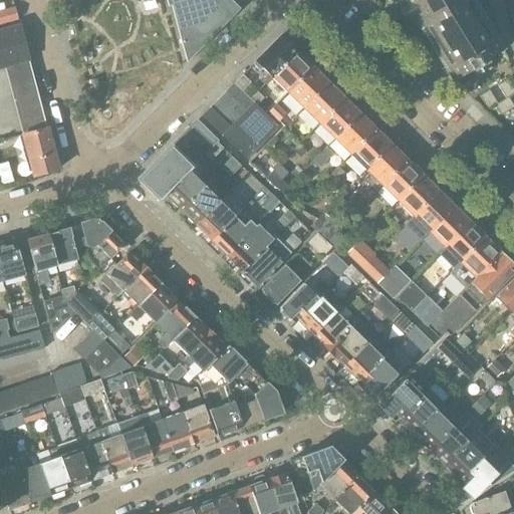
[(165,0),(167,6),(170,5),(185,60),(186,62),(239,9),(230,0),(165,0)]
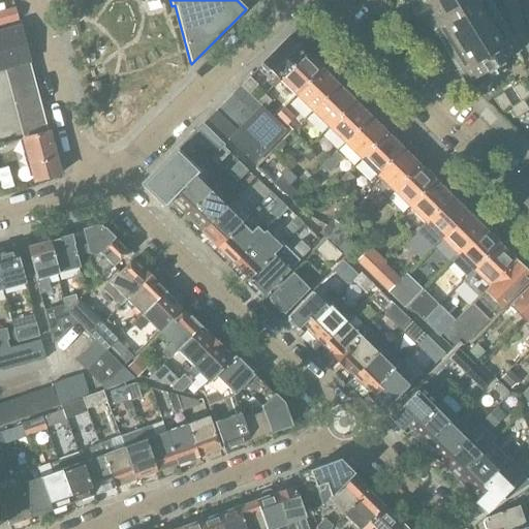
[(508,38),(510,37),(510,36),(508,37),(506,34),(508,33),(507,32),(505,33),(503,30),(505,29),(504,28),(502,29),(501,26),(503,25),(502,24),(500,25),(498,22),(500,21),(500,20),(498,21),(496,18),(498,16),(496,14),(495,16),(493,12),(495,11),(494,10),(492,11),(491,8),(492,7),(492,6),(490,7),(488,4),(490,3),(489,2),(487,3),(485,0),(413,0),(407,4),(419,25),(429,20),(435,29),(433,30),(434,31),(436,30),(437,33),(435,34),(436,35),(438,34),(439,37),(438,38),(438,39),(440,38),(442,41),(440,42),(441,44),(443,43),(444,45),(443,47),(444,49),(445,48),(447,51),(446,52),(446,53),(448,52),(450,55),(448,56),(449,57),(452,56),(453,59),(450,59),(452,61),(454,60),(456,63),(454,64),(455,65),(456,64),(458,67),(457,68),(457,69),(459,68),(465,80),(463,81),(464,82),(484,70),(490,82),(505,72),(499,61),(518,50),(518,49),(516,50),(508,38)]
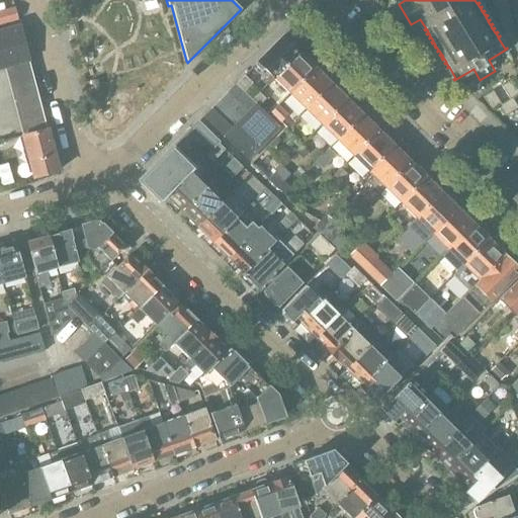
[(8,22),(17,20),(14,8),(5,11),(8,22)]
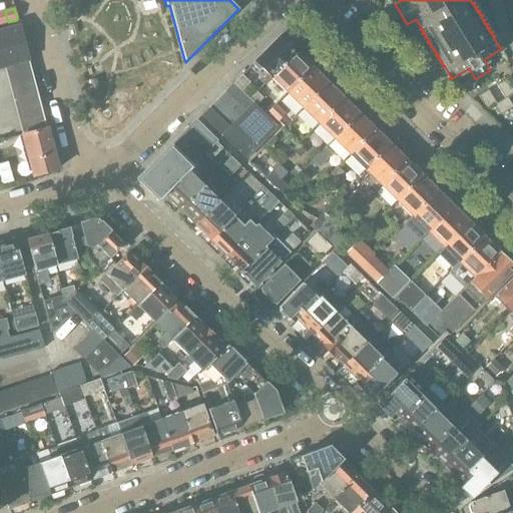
[(5,11),(0,12),(0,24),(8,22),(5,11)]
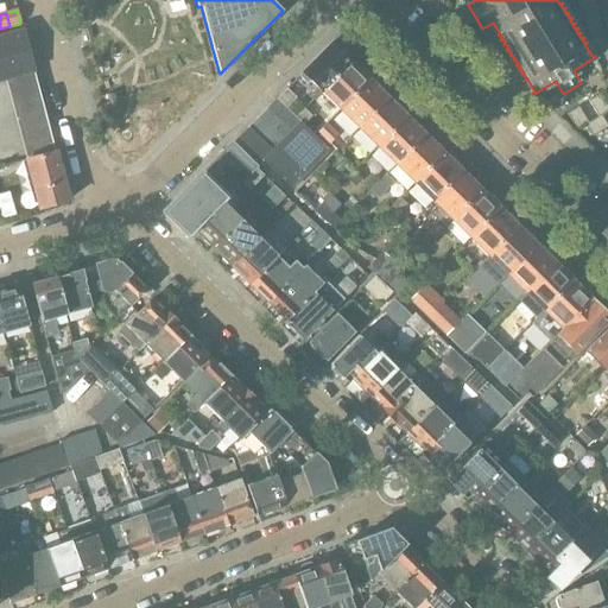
[(0,78),(5,77),(31,71),(33,70),(23,30),(0,36),(0,78)]
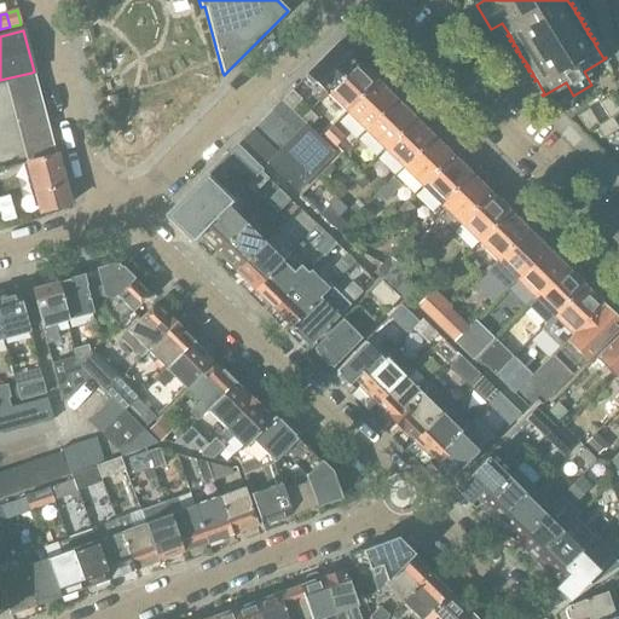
[(357,63),(357,62),(354,61),(356,57),(350,52),(346,52),(336,42),(304,76),(312,85),(316,81),(327,92),(357,63)]
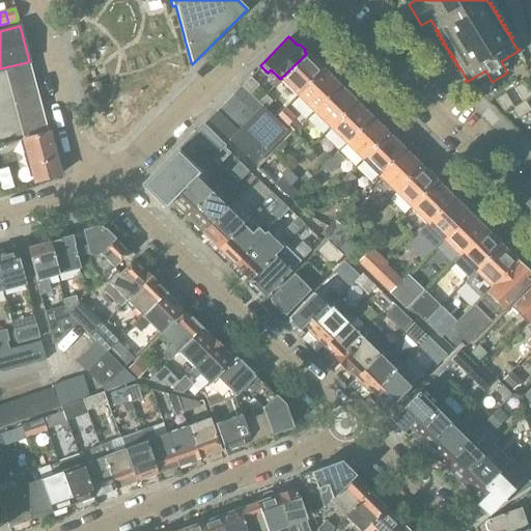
[(306,54),(280,79),(296,94),(322,70),(320,68),(320,65),(315,60),(312,60),(306,54)]
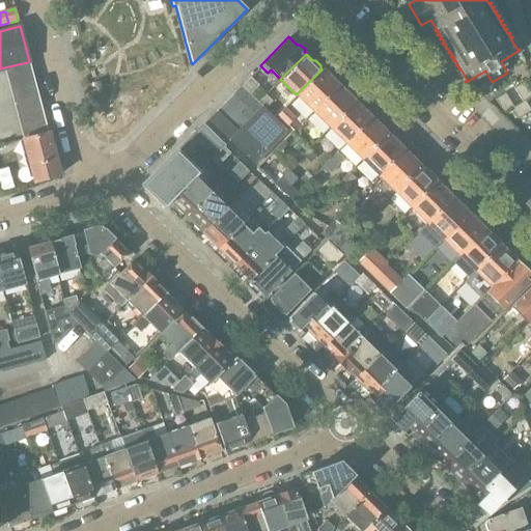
[(7,80),(30,74),(27,62),(4,67),(7,80)]
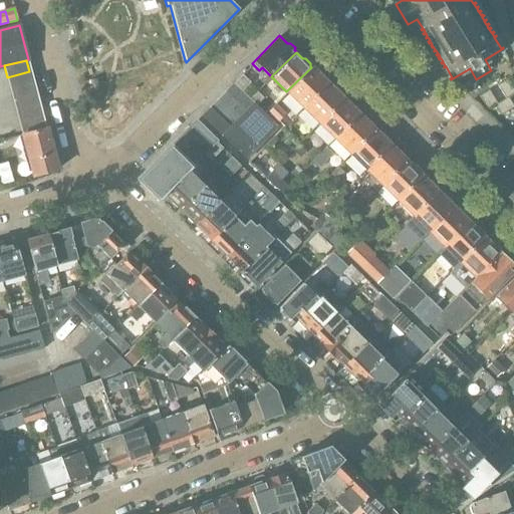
[(311,67),(286,91),(302,107),(326,83),(325,82),(325,78),(321,74),(317,74),(311,67)]
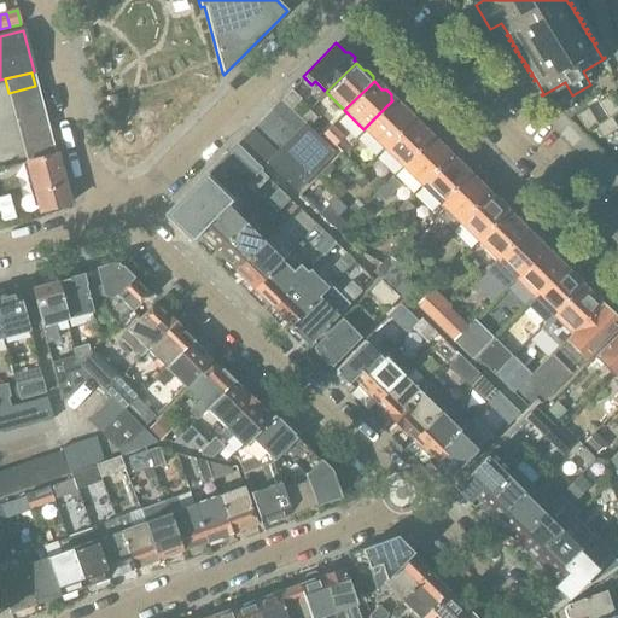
[(39,100),(35,86),(9,93),(12,106),(39,100)]
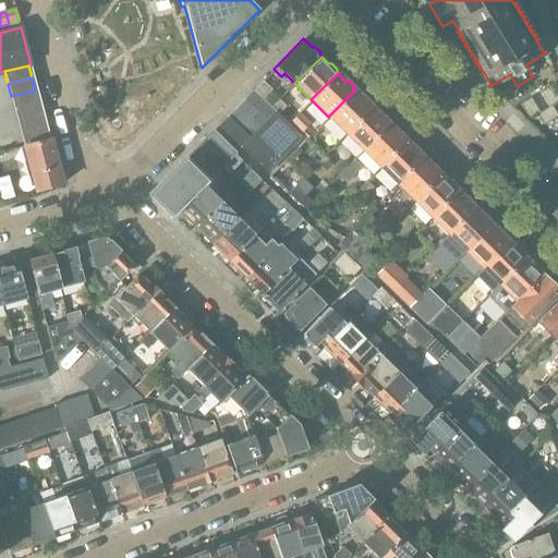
[(262,82),(253,91),(261,98),(269,89),(262,82)]
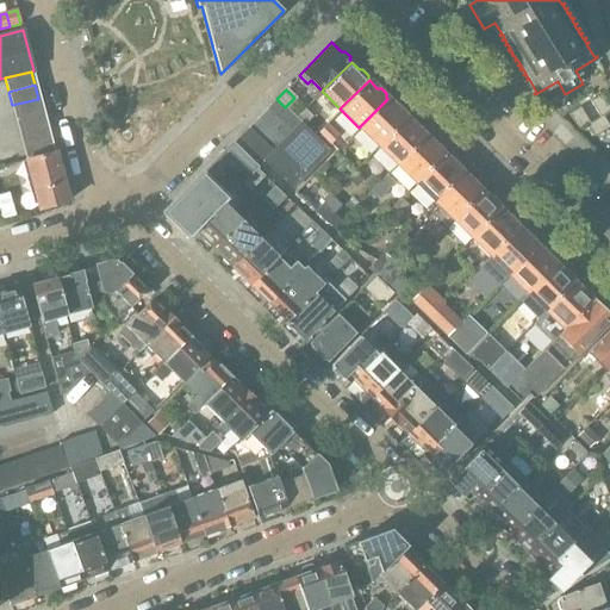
[(590,101),(595,109),(607,101),(602,93),(590,101)]
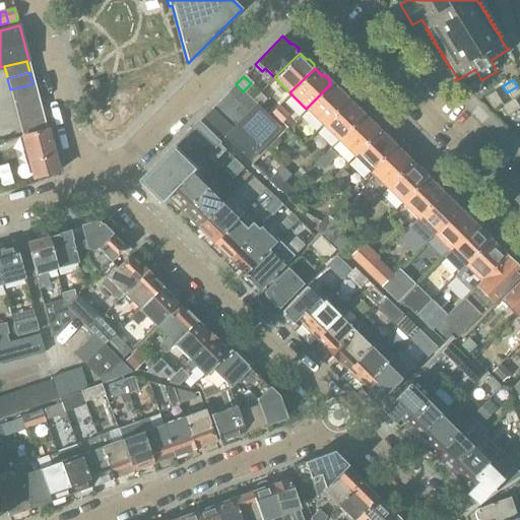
[(33,84),(10,89),(13,102),(36,95),(33,84)]
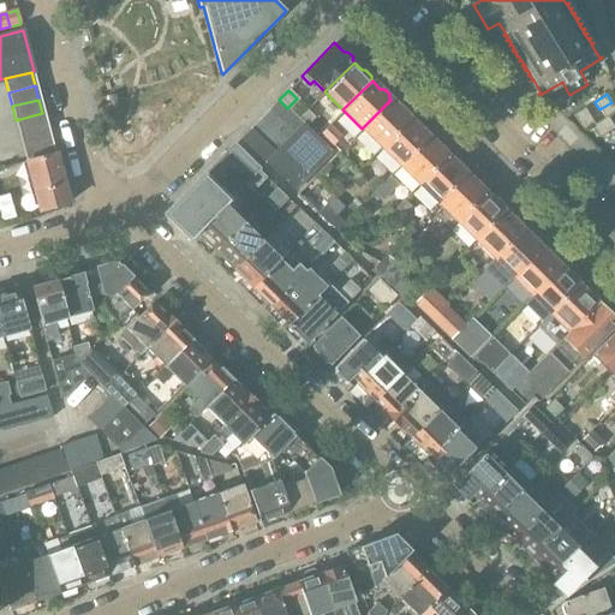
[(287,108),(279,100),(267,111),(293,136),(304,125),(298,119),(287,108)]
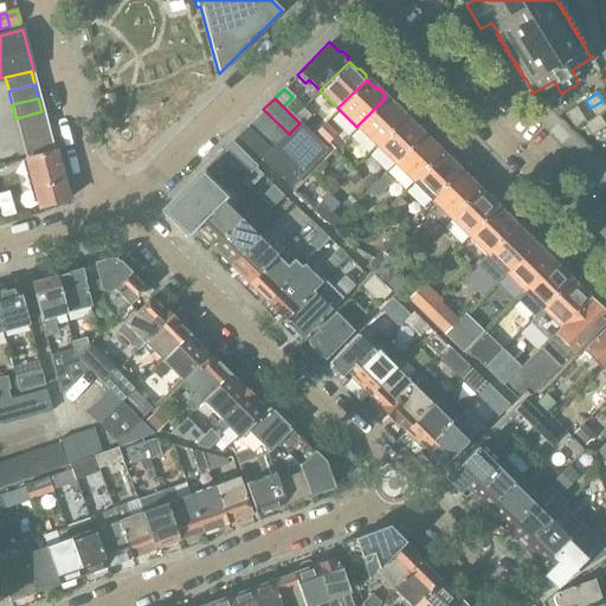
[(385,98),(356,127),(375,146),(404,117),(403,115),(403,111),(397,105),(393,105),(385,98)]
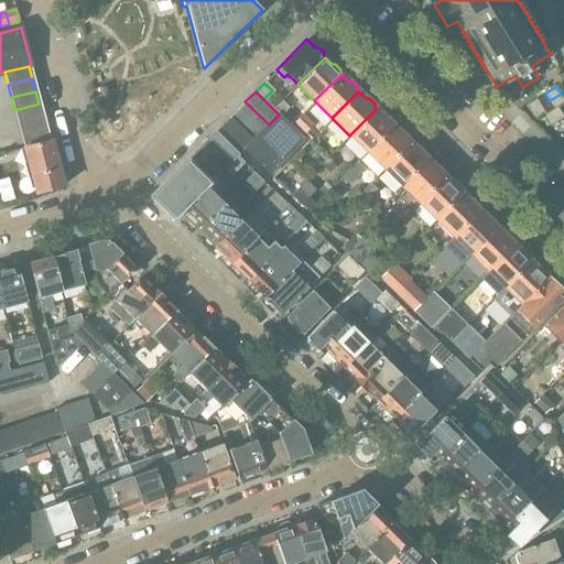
[(563,101),(563,99),(561,94),(550,100),(555,108),(557,106),(563,101)]
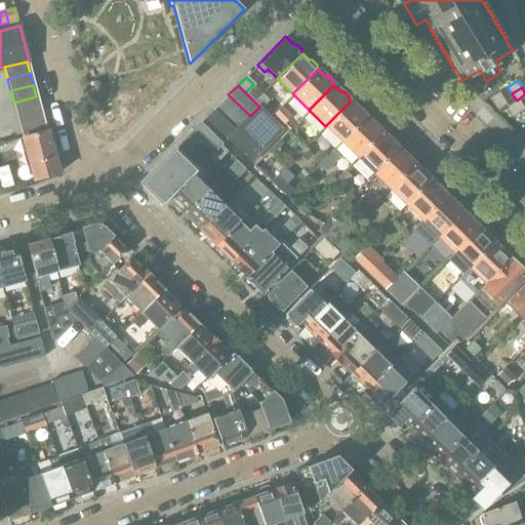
[(489,98),(493,105),(503,98),(499,92),(489,98)]
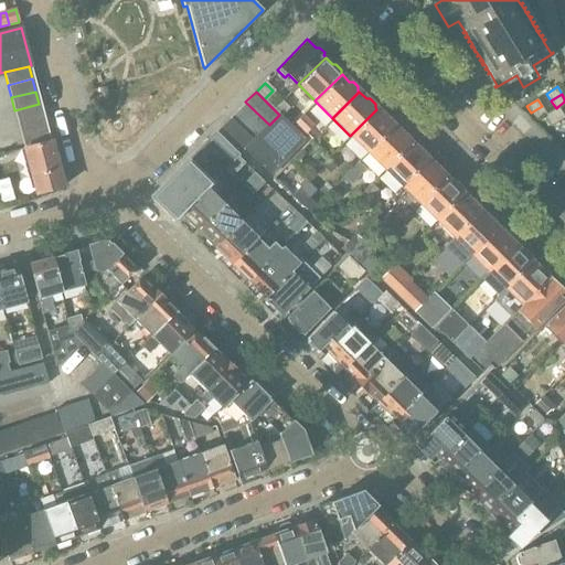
[(281,100),(274,109),(279,115),(280,116),(289,107),(281,100)]
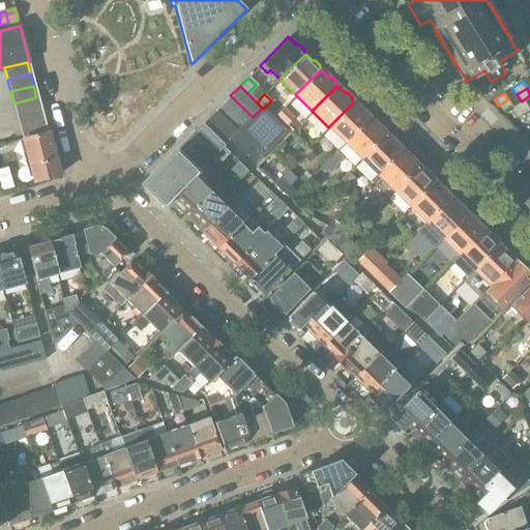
[(244,125),(253,117),(230,95),(223,104),(244,125)]
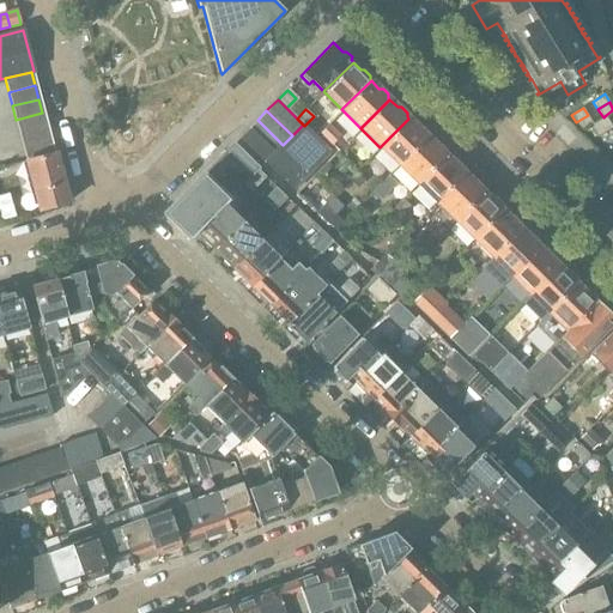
[(19,133),(46,126),(42,113),(16,120),(19,133)]
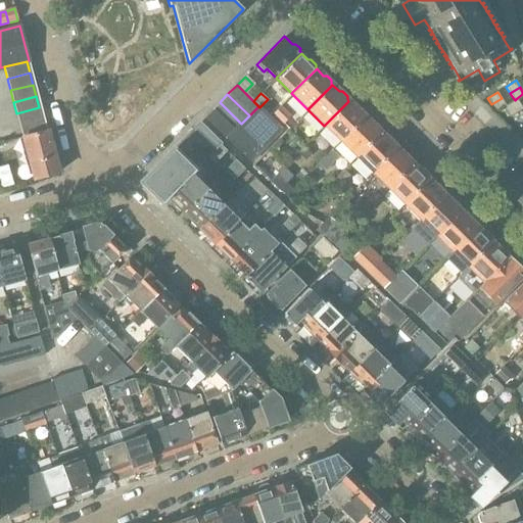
[(496,111),(504,107),(506,105),(502,98),(491,104),(496,111)]
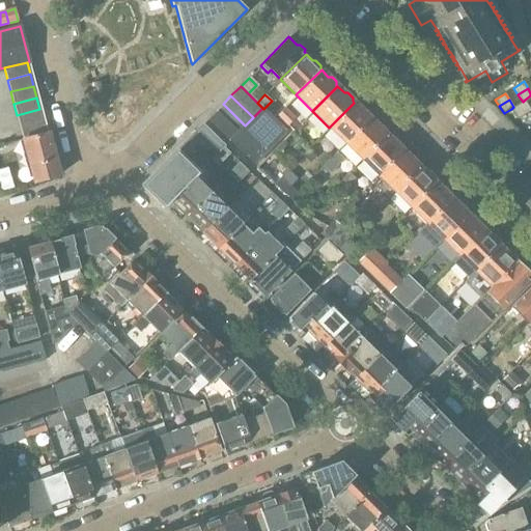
[(523,102),(518,105),(525,114),(530,110),(525,100),(523,102)]
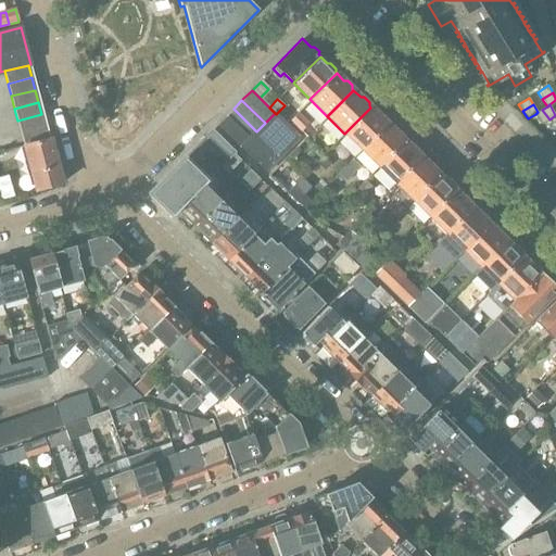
[(370,108),(344,134),(361,150),(387,123),(386,122),(386,118),(381,113),(377,114),(370,108)]
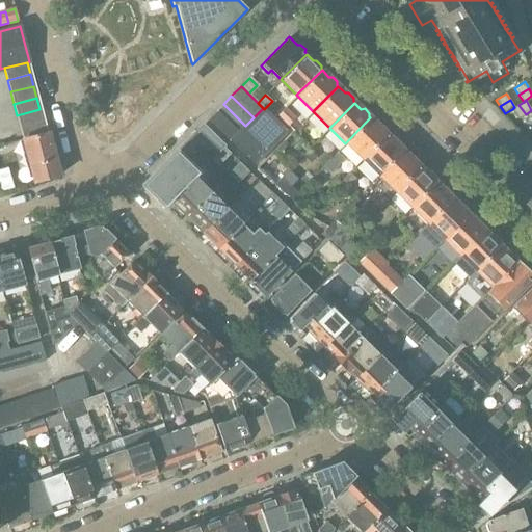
[(223,104),(215,112),(237,134),(245,126),(223,104)]
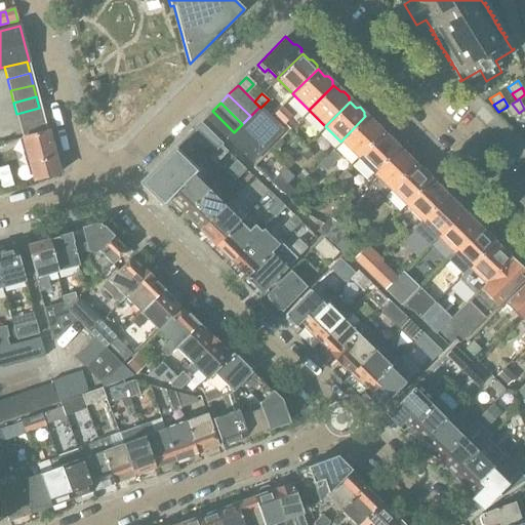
[(512,104),(508,106),(506,108),(512,118),(519,113),(512,104)]
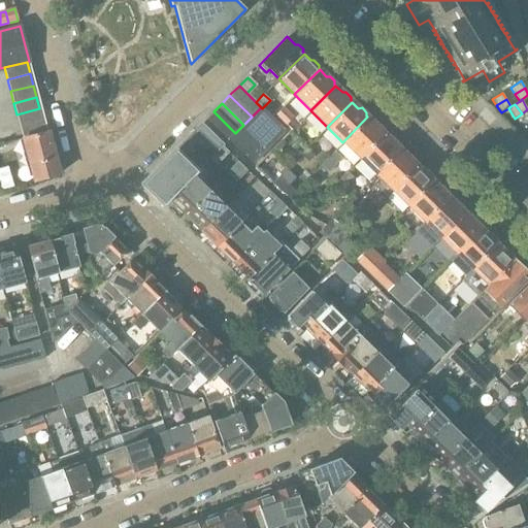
[(293,127),(297,123),(288,113),(289,111),(283,105),(274,113),(291,130),(293,127)]
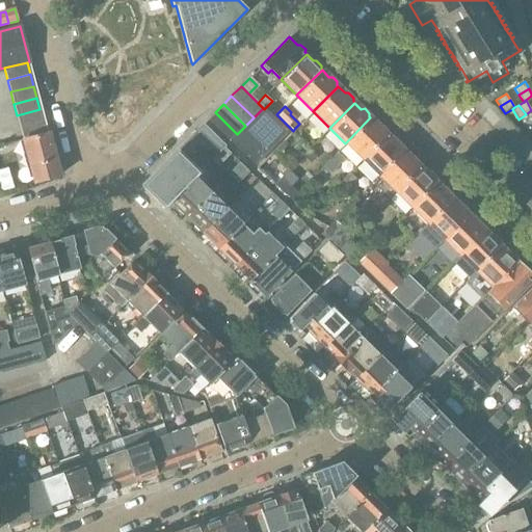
[(263,108),(254,117),(245,126),(237,134),(230,141),(254,166),(287,132),(264,109),(263,108)]
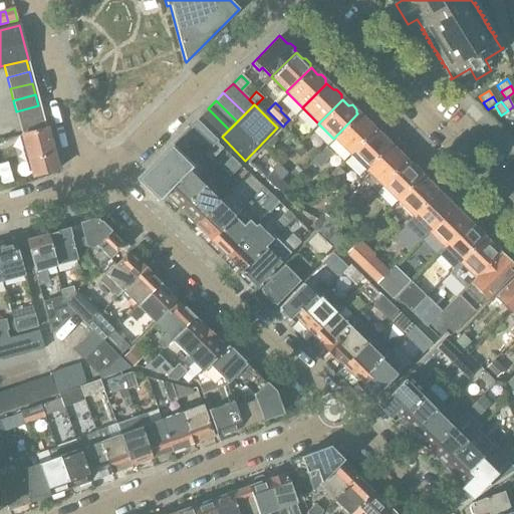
[(19,122),(41,117),(38,105),(16,111),(19,122)]
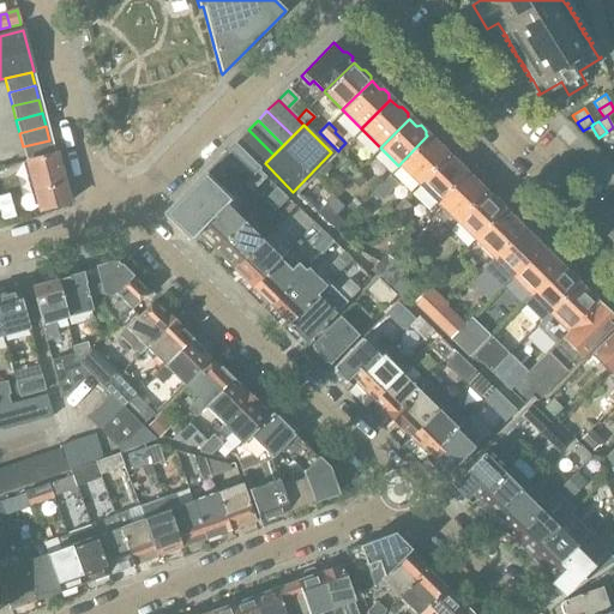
[(274,155),(248,130),(239,139),(265,163),(274,155)]
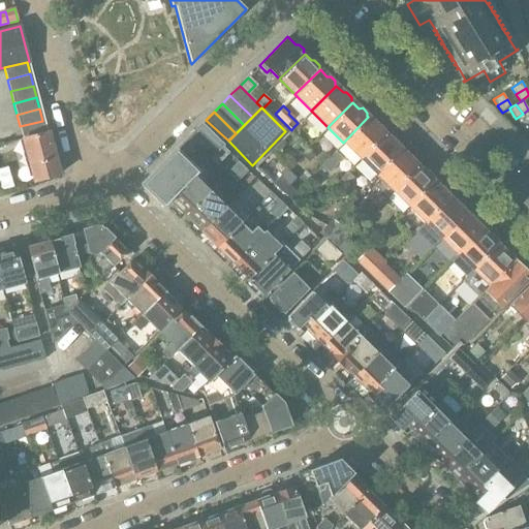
[(368,117),(343,143),(359,158),(384,133),(383,132),(383,129),(378,124),(375,124),(368,117)]
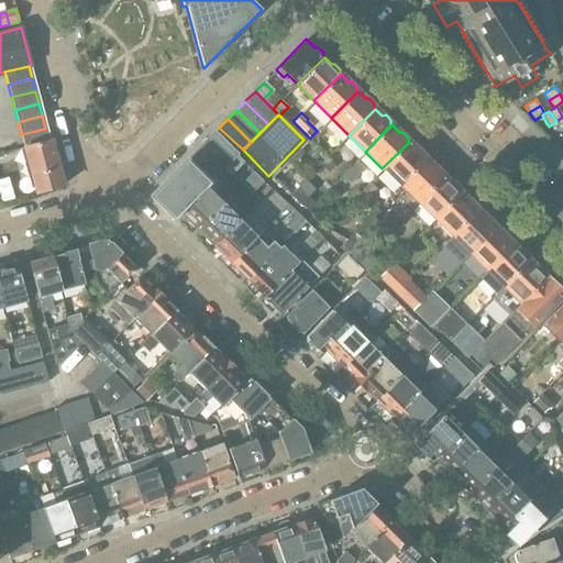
[(45,129),(21,134),(36,192),(63,186),(51,140),(48,141),(45,129)]
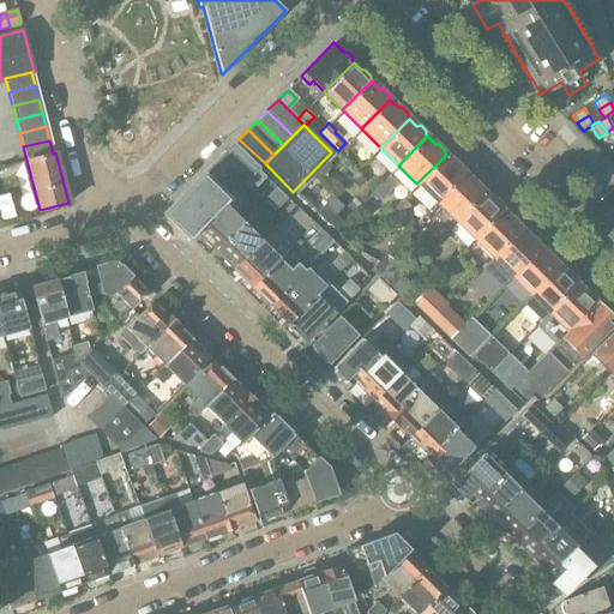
[(228,202),(235,194),(245,185),(252,192),(265,178),(233,145),(202,176),(228,202)]
